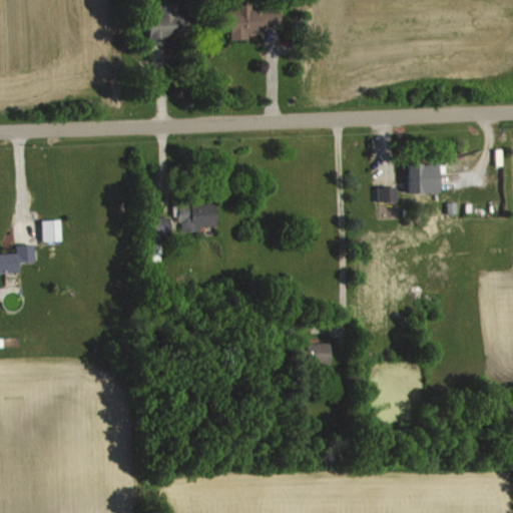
[(233,40),(250,39),(250,33),(267,33),(267,25),(283,25),(283,8),(254,9),(253,0),(238,0),(239,10),(232,10),(233,40)]
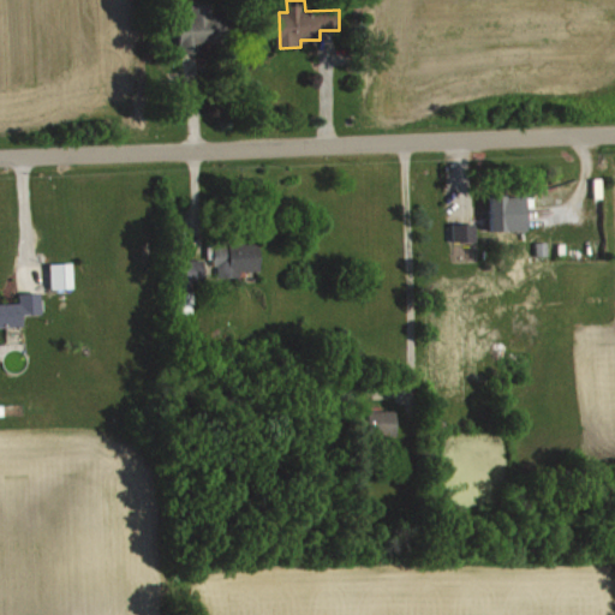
[(184,53),(207,53),(207,45),(232,45),(232,18),(215,18),(215,5),(196,5),(196,19),(184,19),(184,53)]
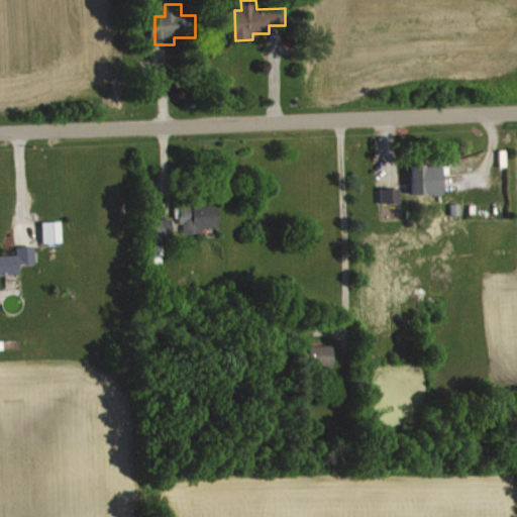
[(414,195),(443,195),(443,165),(414,165),(414,195)]
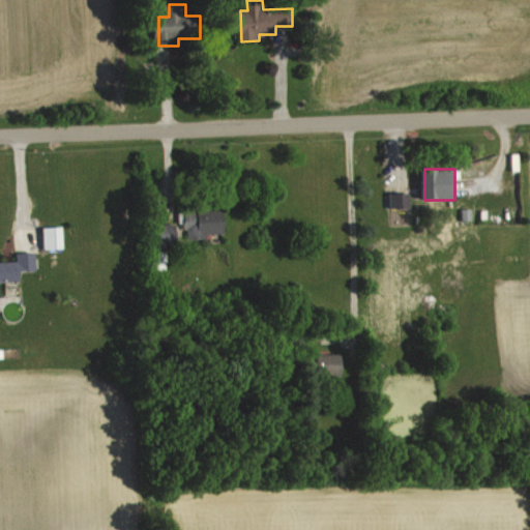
[(413,193),(393,194),(393,209),(413,209),(413,193)]
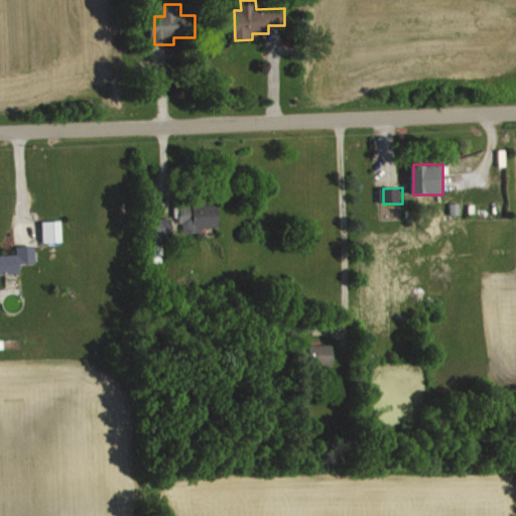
[(220,228),(220,205),(182,206),(183,234),(205,233),(205,229),(220,228)]
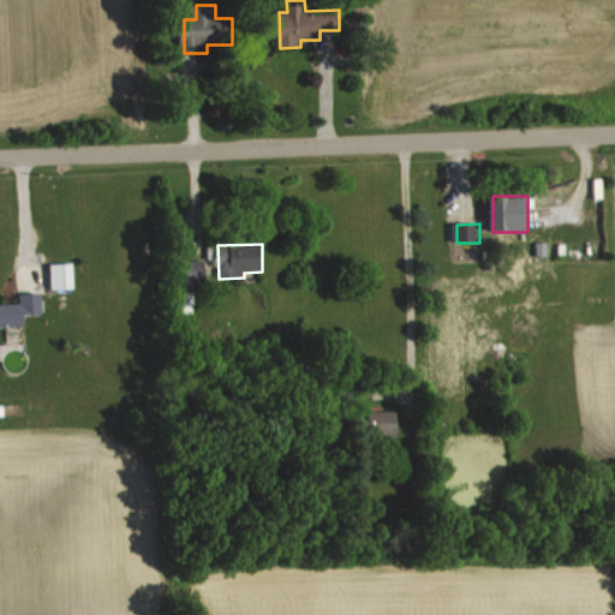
[(208,284),(208,261),(185,261),(184,314),(197,315),(197,284),(208,284)]
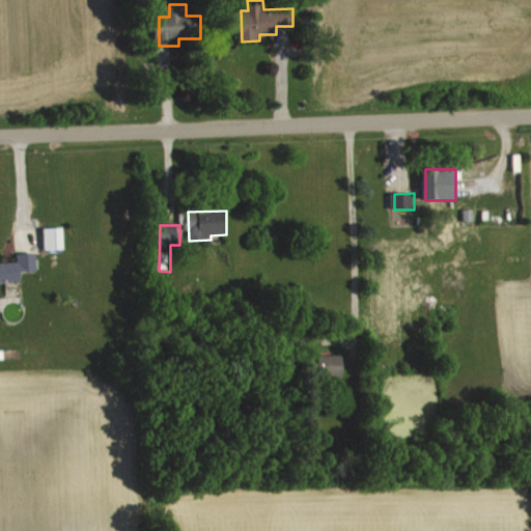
[(47,228),(47,250),(66,249),(65,228),(47,228)]
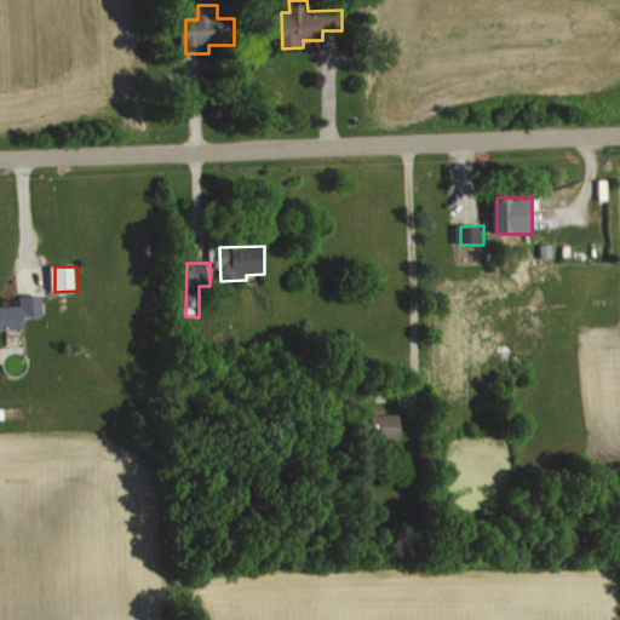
[(0,306),(0,331),(26,329),(26,317),(45,317),(45,296),(22,297),(22,306),(0,306)]
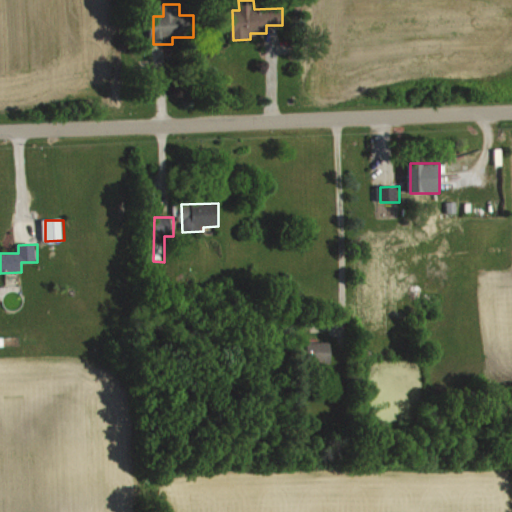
[(332,342),(309,342),(310,364),(332,363),(332,342)]
